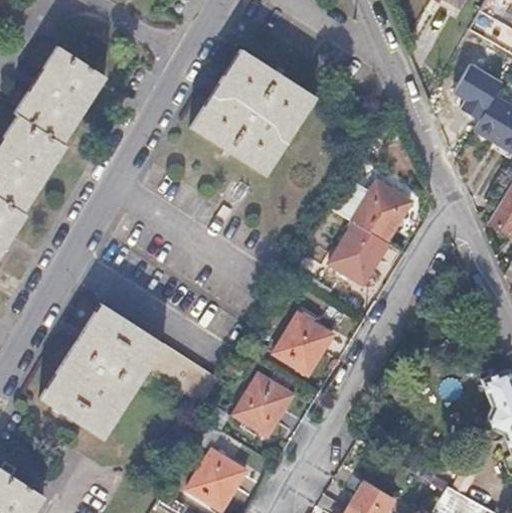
[(429,0),(456,15),(464,0),(429,0)]
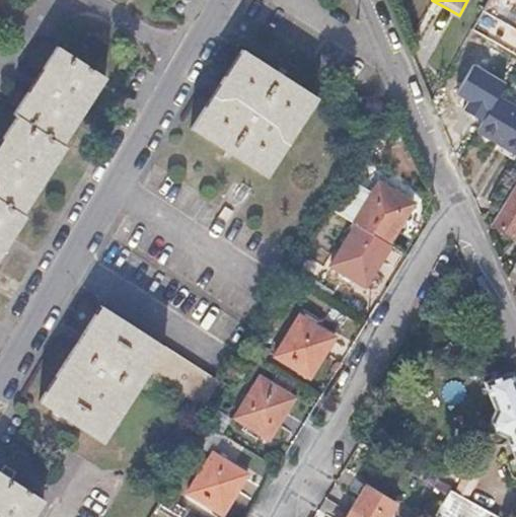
[(515,0),(494,0),(487,14),(515,29),(515,0)]
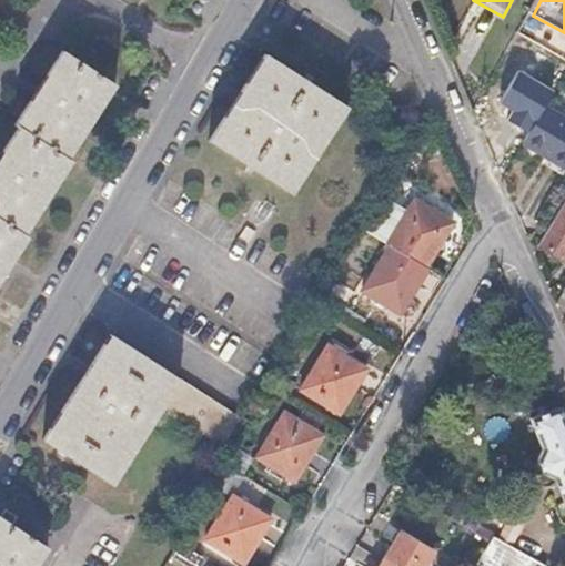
[(70,160),(118,86),(62,50),(14,123),(19,127),(0,155),(0,287),(32,238),(28,235),(74,163),(70,160)]
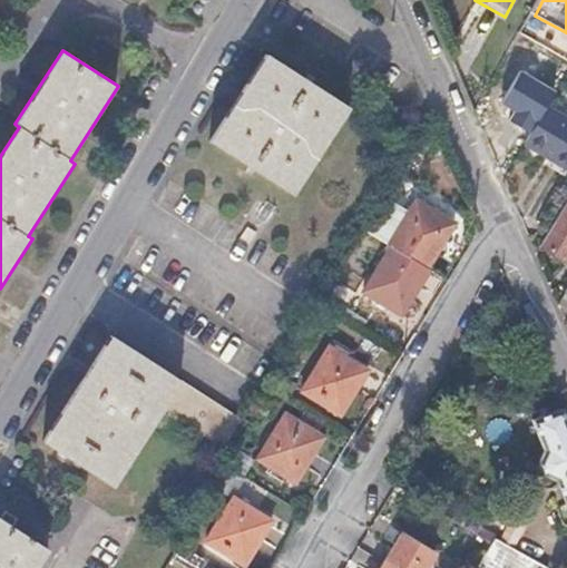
[(214,144),(295,197),(352,109),(271,56),(214,144)]
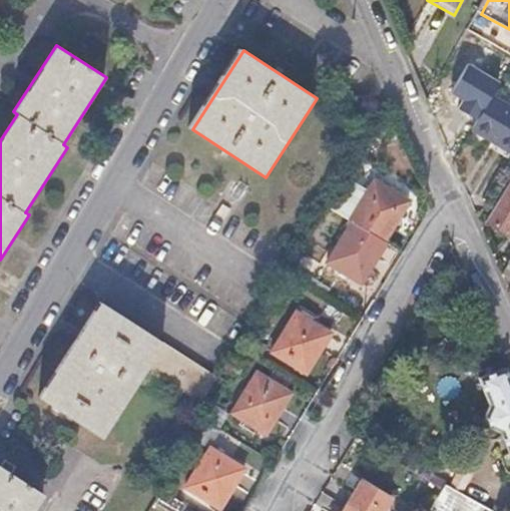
[(509,102),(496,95),(475,129),(509,149),(509,102)]
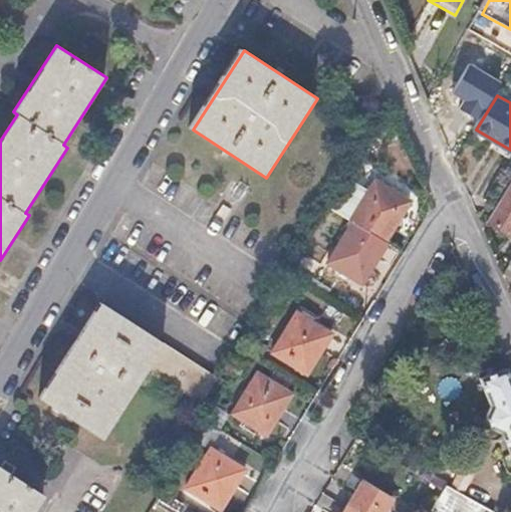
[(332,266),(365,286),(391,246),(388,245),(415,202),(380,181),(354,224),(357,226),(332,266)]
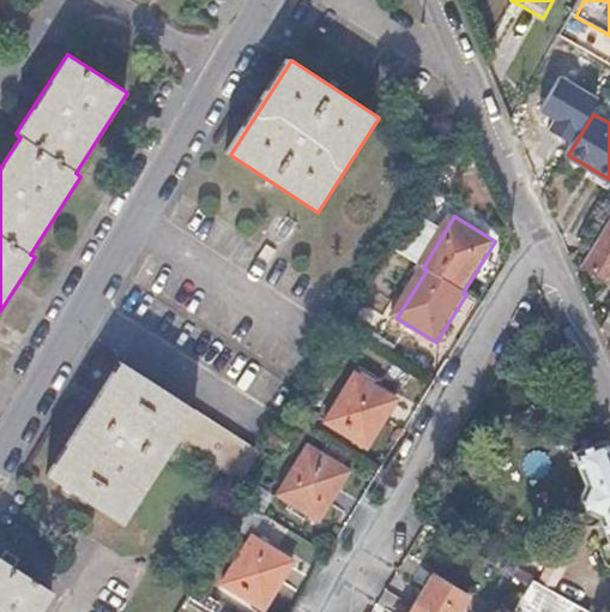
[(609,222),(586,264),(609,277),(609,222)]
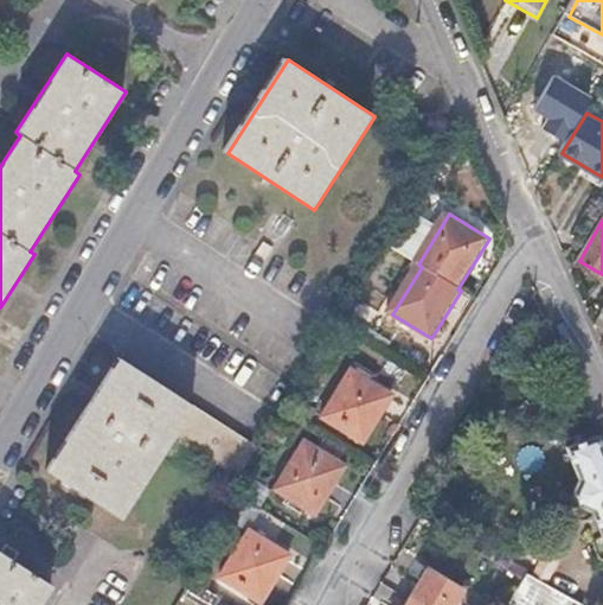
[(122,358),(50,470),(126,517),(178,437),(239,475),(258,444),(122,358)]
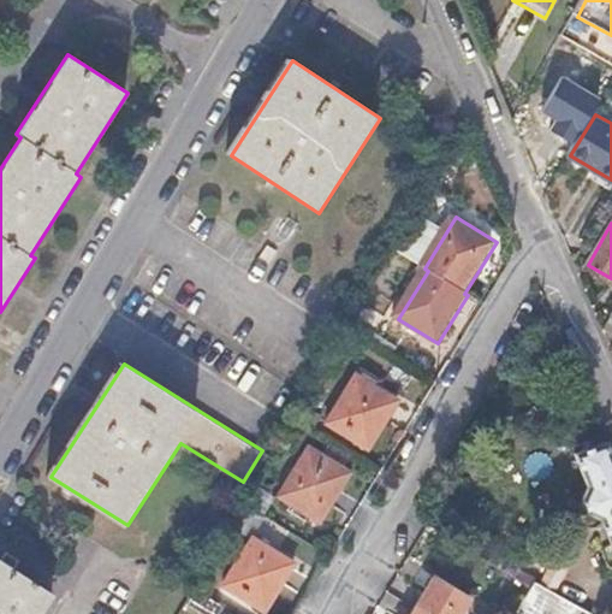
[(327,425),(368,450),(397,403),(356,377),(327,425)]
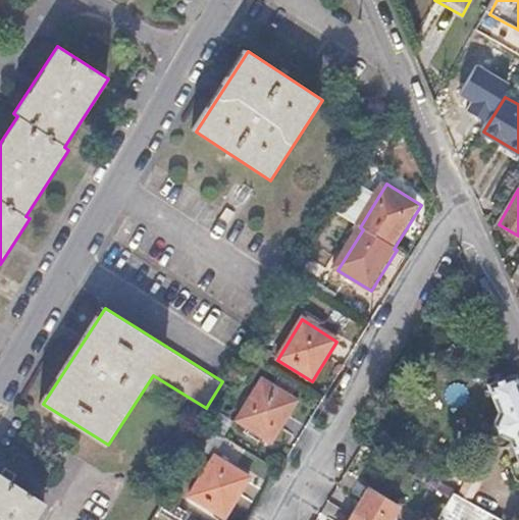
[(518,378),(491,390),(501,415),(497,424),(500,434),(509,436),(516,459),(514,461),(512,467),(516,479),(518,479),(518,378)]
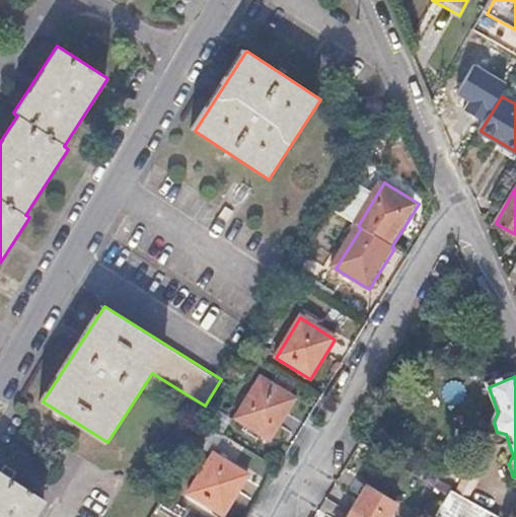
[(235,420),(270,441),(295,399),(260,379),(235,420)]
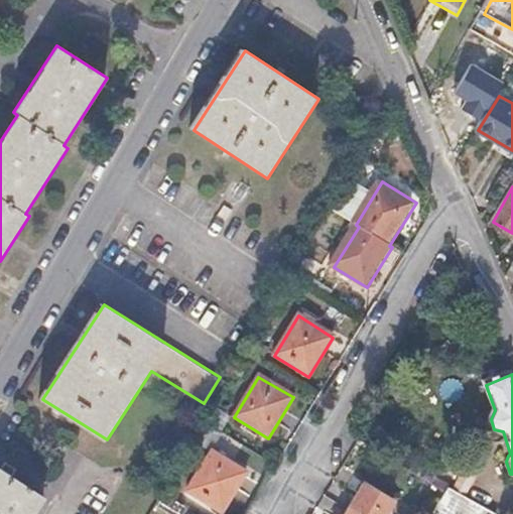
[(187,493),(222,513),(226,513),(249,477),(211,454),(187,493)]
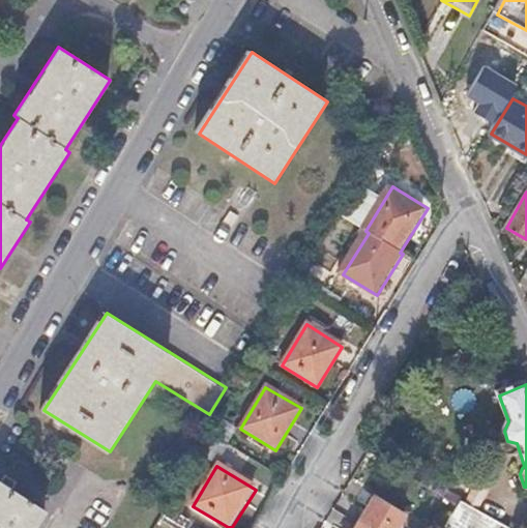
[(38,527),(48,514),(17,494),(21,487),(8,478),(4,486),(0,482),(0,527),(38,527)]
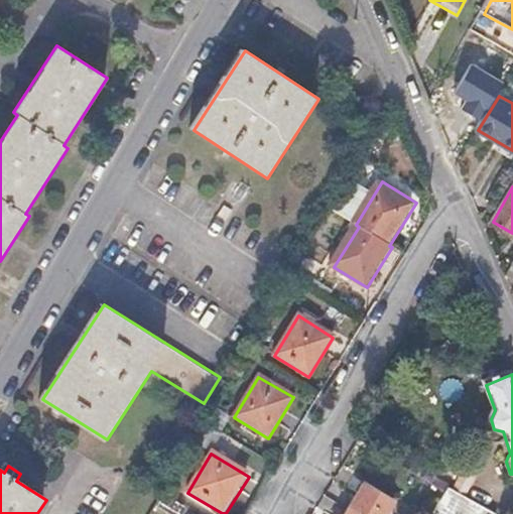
[(445,491),(453,494),(455,490),(457,487),(441,478),(437,486),(445,491)]
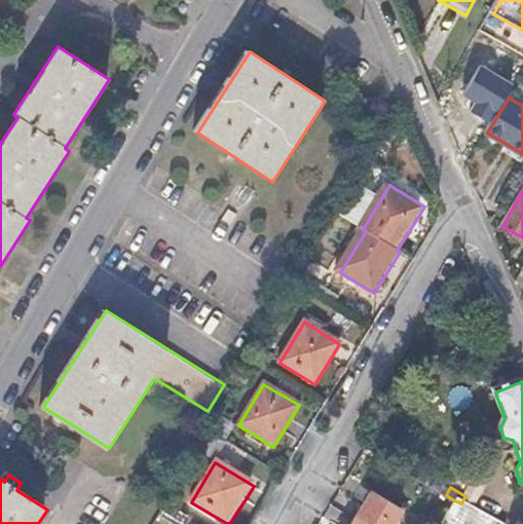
[(396,523),(404,511),(373,491),(353,523),(396,523)]
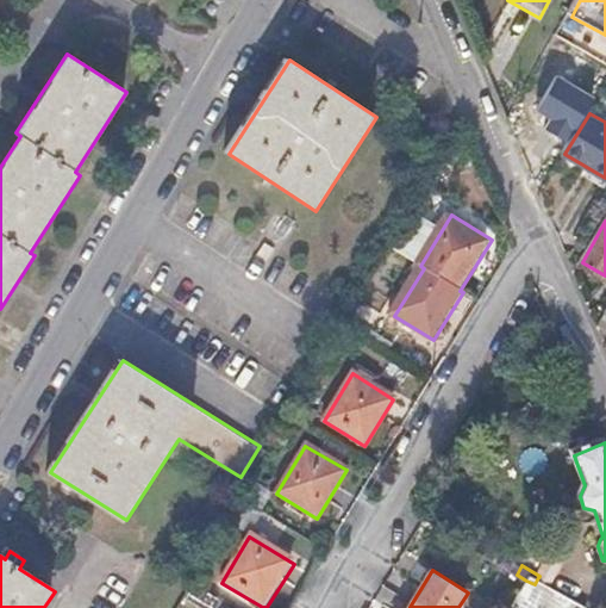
[(585,607),(537,579),(535,584),(526,581),(511,606),(513,607),(585,607)]
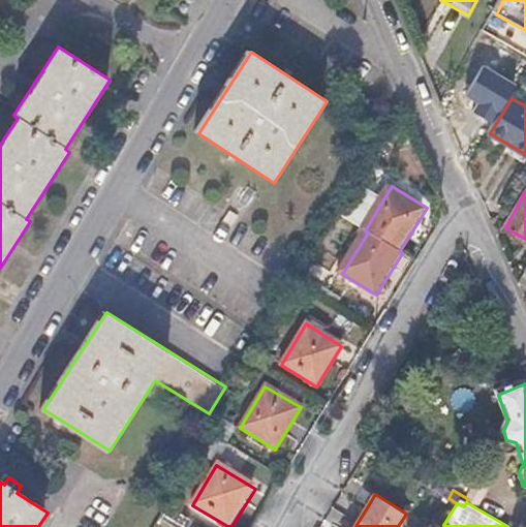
[(168,512),(165,523),(179,526),(188,526),(191,518),(168,512)]
